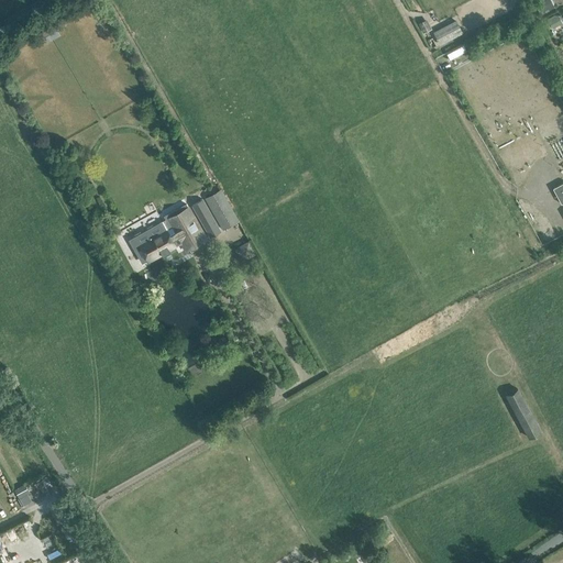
[(541,6),(538,7),(542,14),(553,9),(548,0),(540,4),(541,6)]
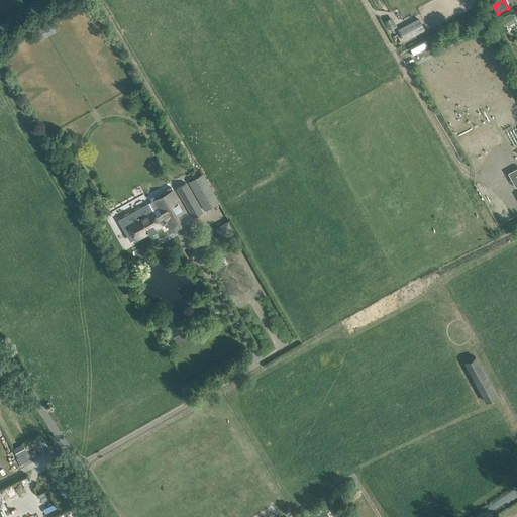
[(503,18),(507,27),(515,22),(510,14),(503,18)]
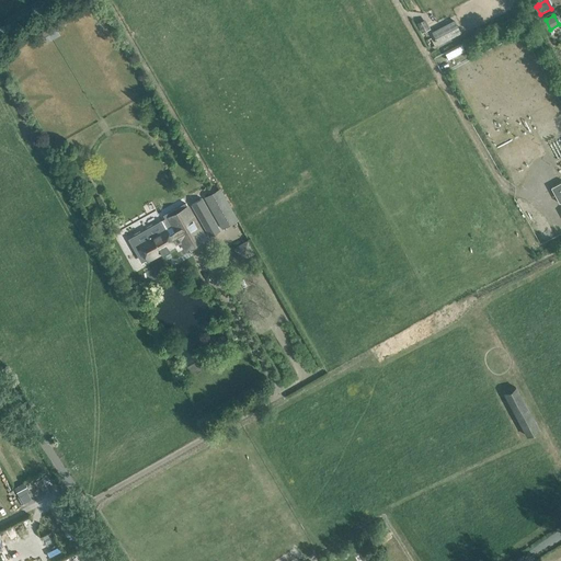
[(431,29),(425,19),(416,23),(423,33),(431,29)]
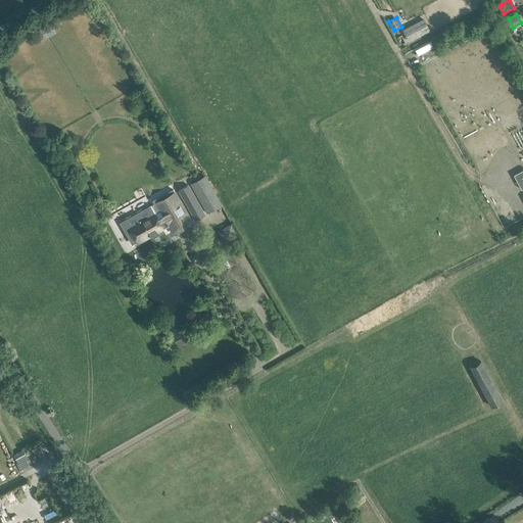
[(403,31),(409,41),(430,31),(424,19),(403,31)]
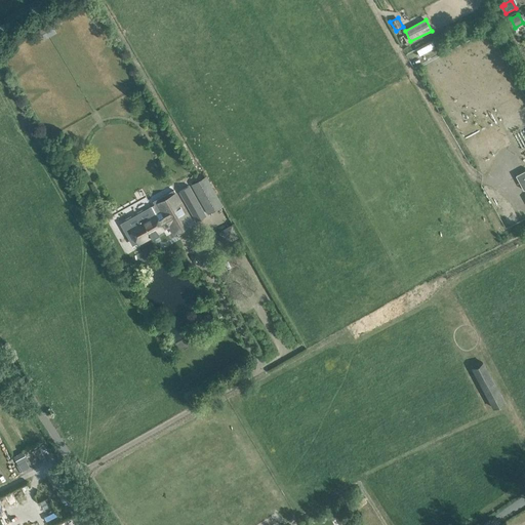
[(435,47),(432,42),(416,50),(419,55),(435,47)]
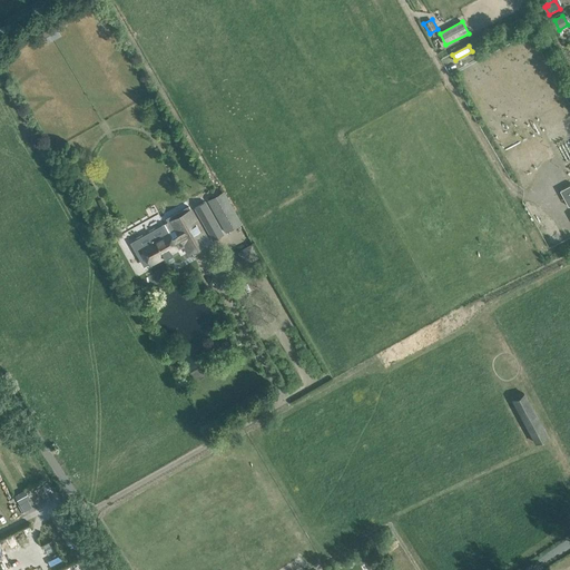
[(569,184),(564,187),(559,190),(568,206),(569,205),(569,184)]
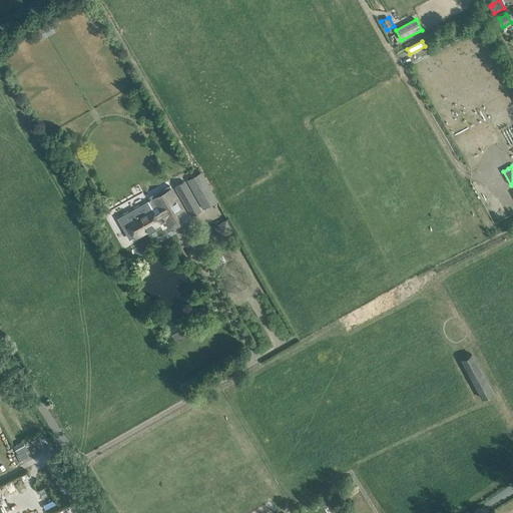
[(201,172),(187,180),(203,209),(217,202),(201,172)]
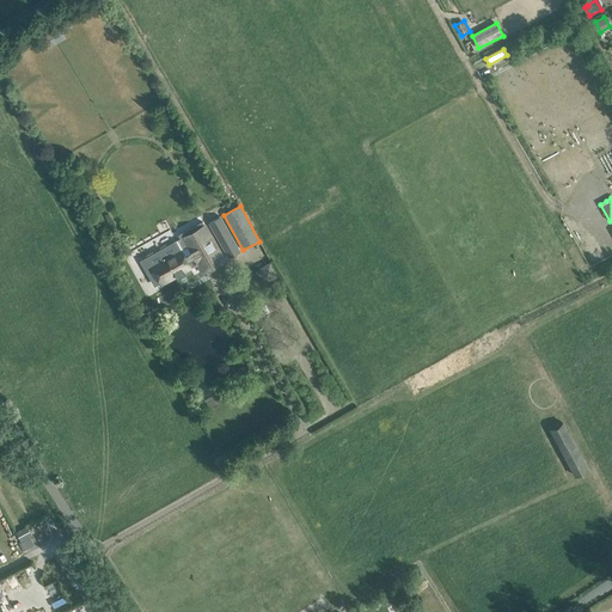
[(221,216),(209,222),(228,258),(240,252),(221,216)]
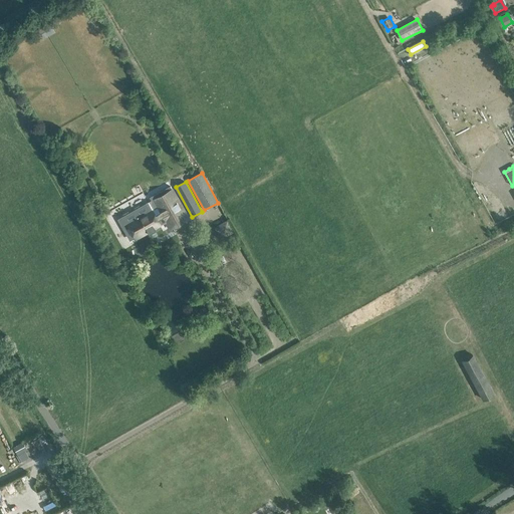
[(154,200),(158,207),(153,209),(150,204),(133,213),(136,218),(126,222),(136,239),(148,234),(149,234),(155,231),(155,230),(156,229),(162,225),(161,224),(166,221),(170,229),(185,220),(169,191),(154,200)]
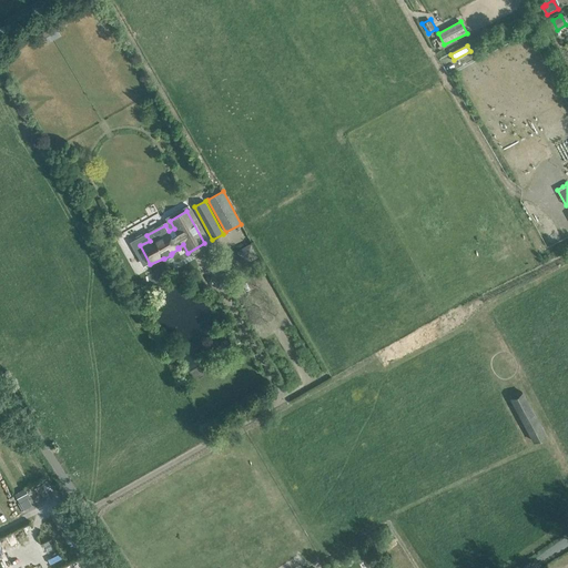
[(521,392),(511,398),(535,442),(546,436),(521,392)]
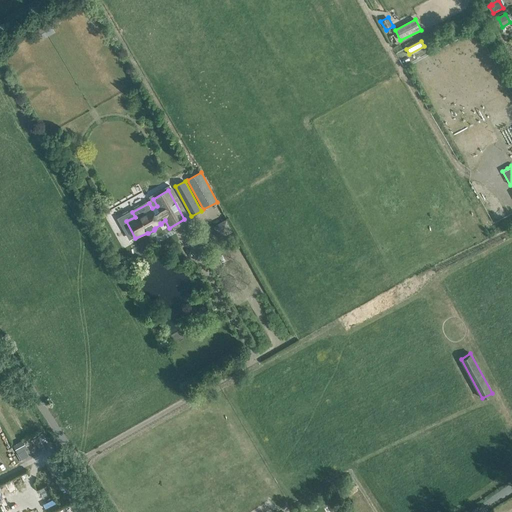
[(18,453),(27,448),(23,441),(14,445),(18,453)]
